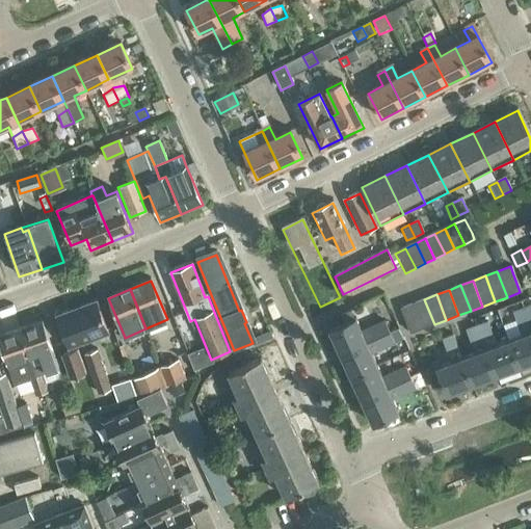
[(422,329),(434,324),(424,299),(413,303),(422,329)]
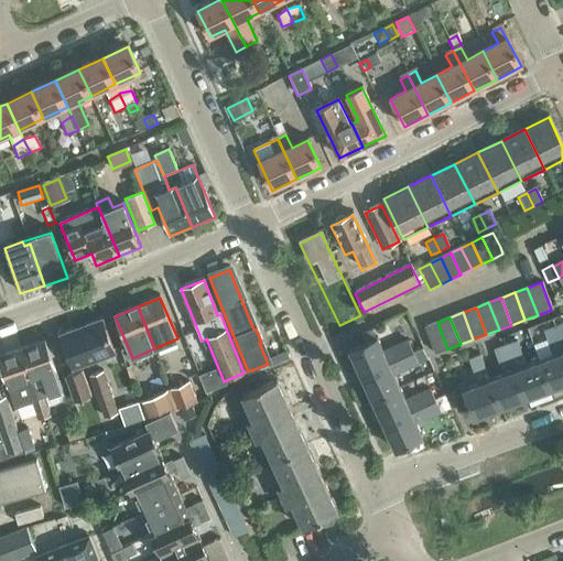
[(106,320),(61,336),(73,369),(118,353),(106,320)]
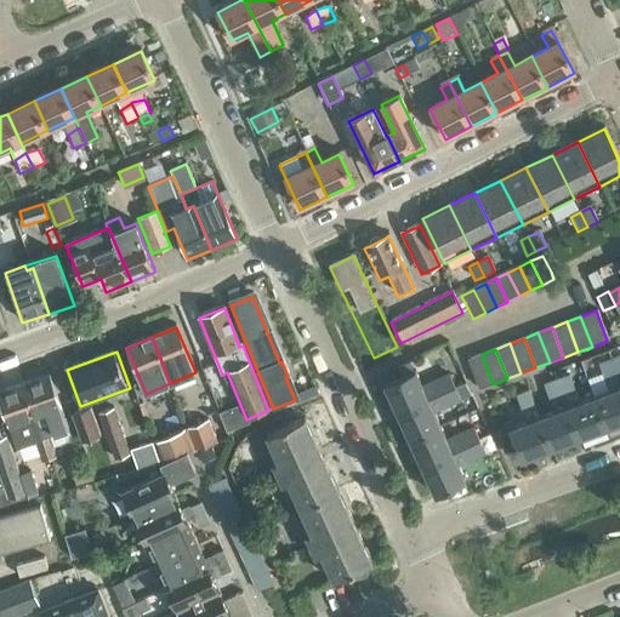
[(493,384),(482,354),(466,360),(478,389),(493,384)]
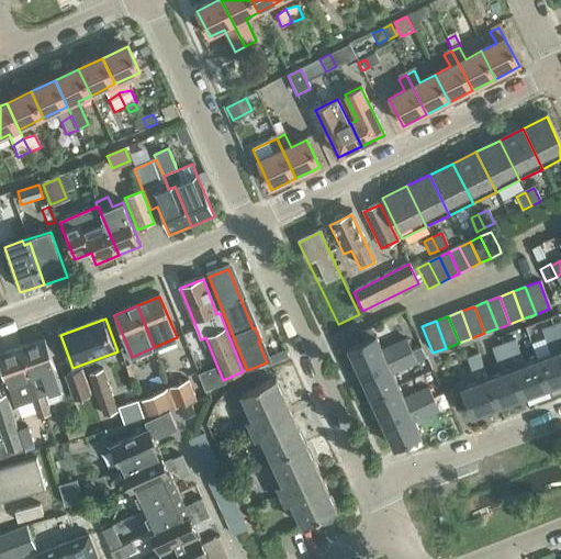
[(560,322),(551,326),(560,349),(560,322)]
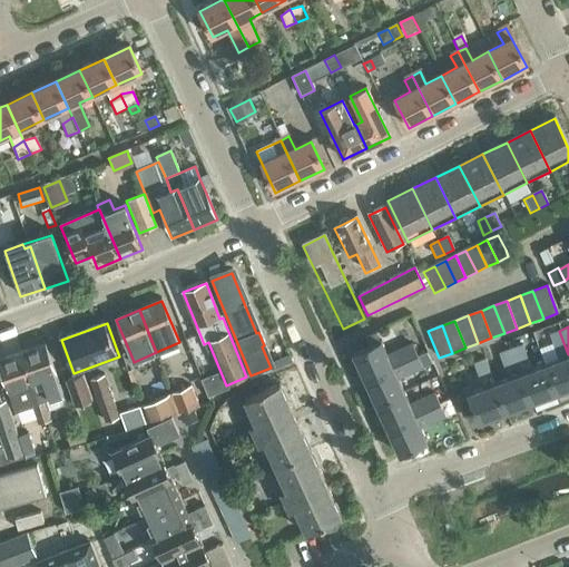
[(545,367),(555,394),(568,388),(568,354),(559,331),(549,334),(559,362),(545,367)]
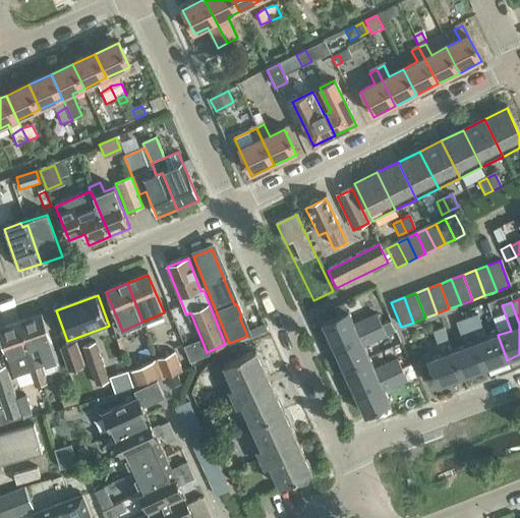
[(337,319),(324,325),(334,348),(381,327),(376,315),(353,326),(344,306),(333,311),(337,319)]
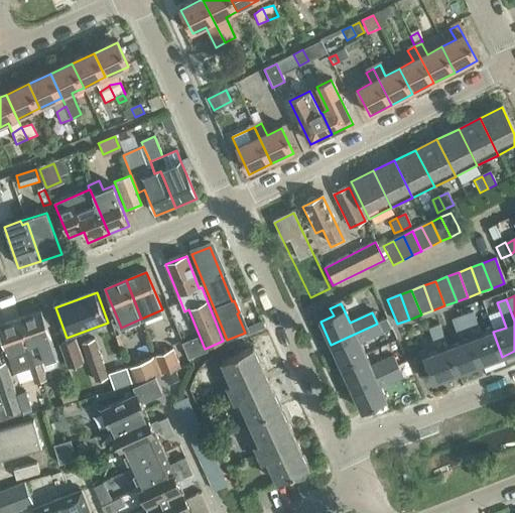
[(35,366),(41,383),(47,381),(41,364),(55,358),(40,312),(19,319),(35,366)]
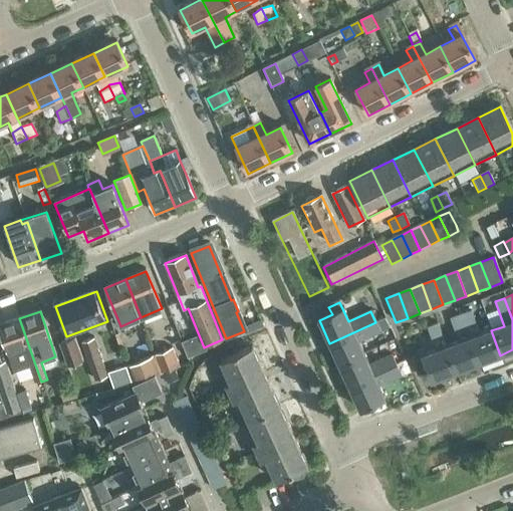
[(465,330),(476,326),(471,311),(459,315),(465,330)]
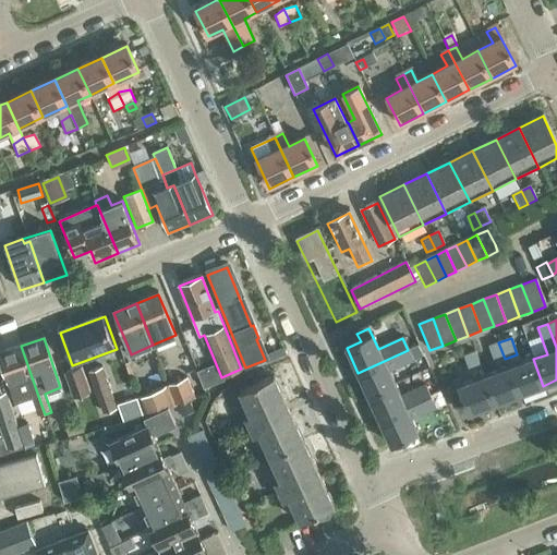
[(505,359),(498,342),(488,346),(494,363),(505,359)]
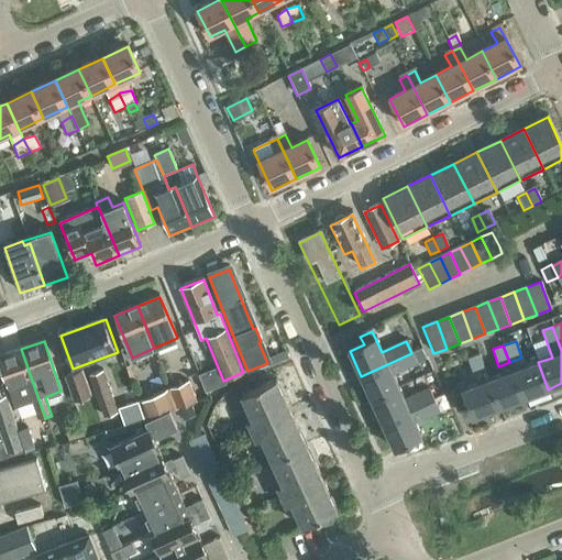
[(0,361),(12,397),(17,407),(39,399),(21,349),(0,357),(0,361)]
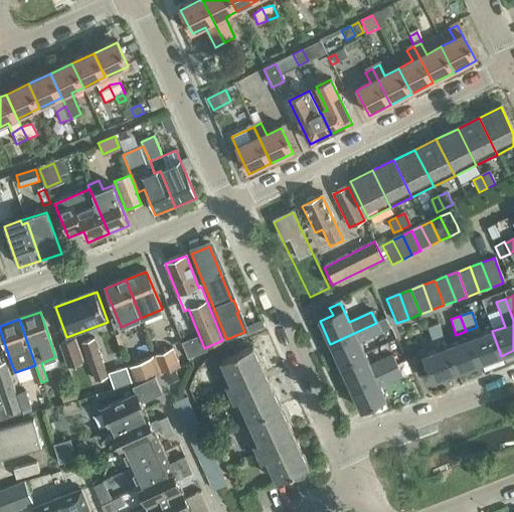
[(384,319),(376,323),(379,329),(387,325),(384,319)]
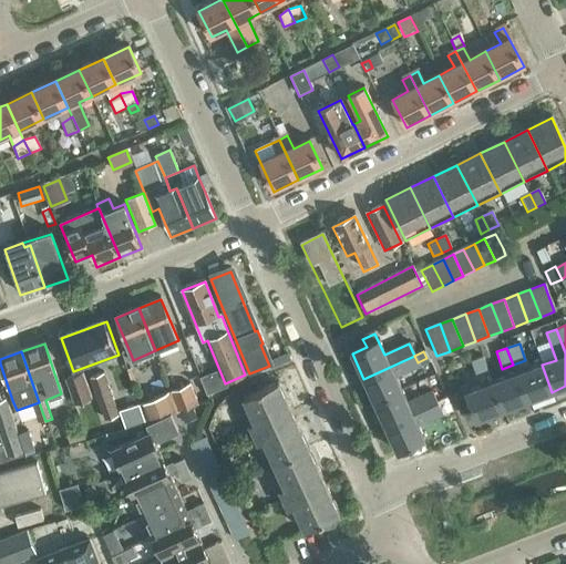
[(414,356),(363,379),(374,403),(402,391),(395,378),(420,367),(418,362),(414,356)]
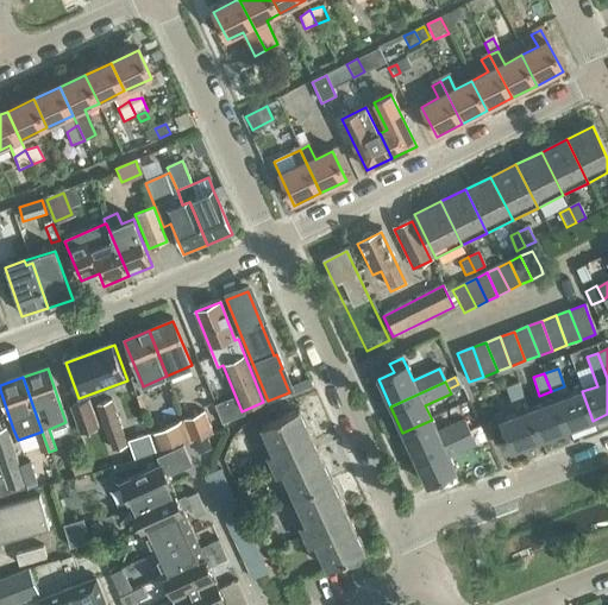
[(526,403),(519,383),(507,388),(513,407),(526,403)]
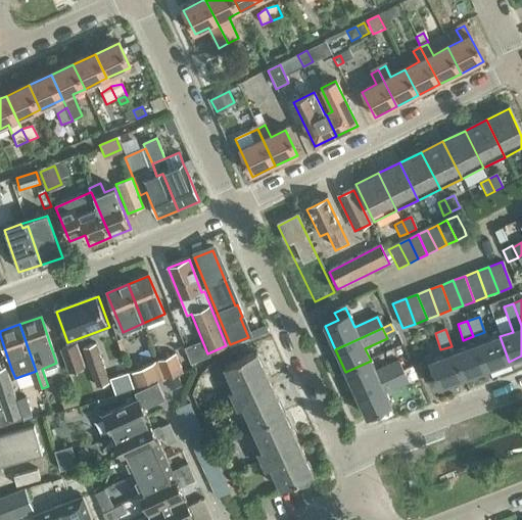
[(477,345),(486,370),(509,362),(500,336),(477,345)]
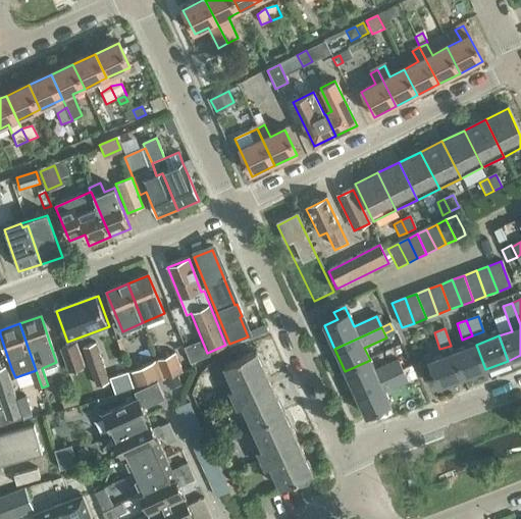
[(76,344),(60,350),(68,372),(85,367),(76,344)]
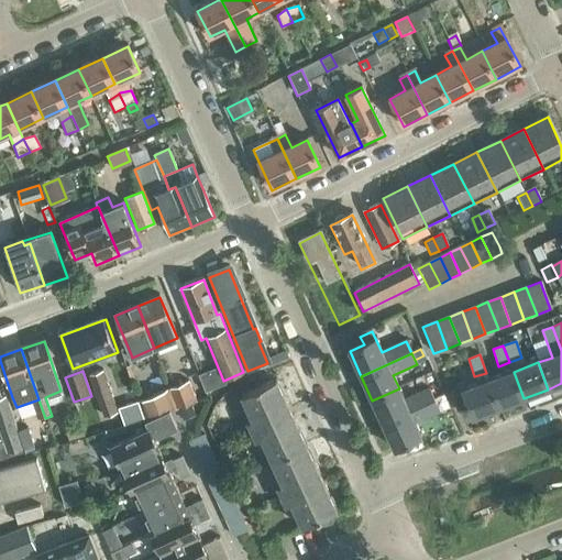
[(102,371),(89,376),(105,418),(118,414),(102,371)]
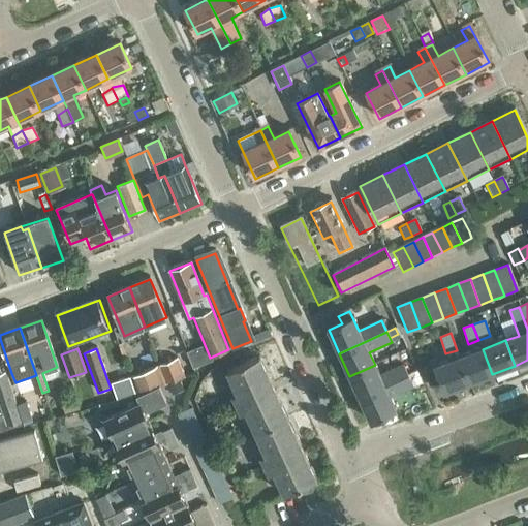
[(459,359),(468,383),(492,374),(483,349),(459,359)]
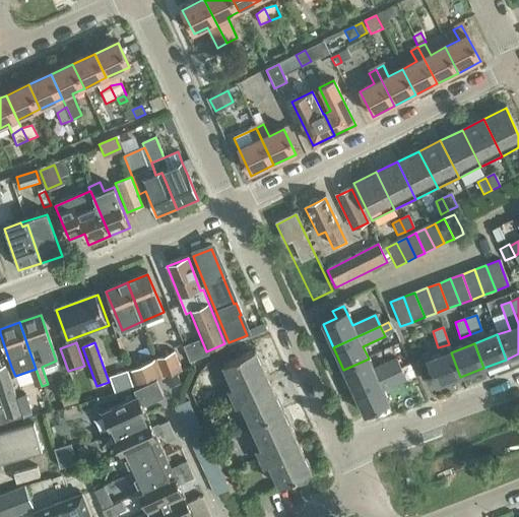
[(269,382),(262,367),(255,351),(223,366),(234,388),(229,390),(233,399),(269,382)]
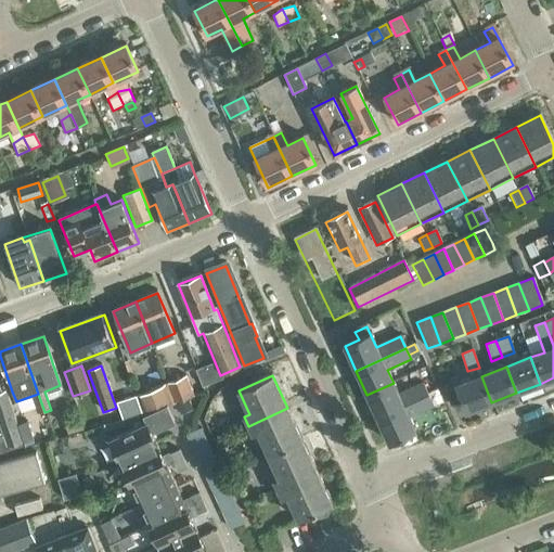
[(491,402),(481,376),(456,386),(466,412),(491,402)]
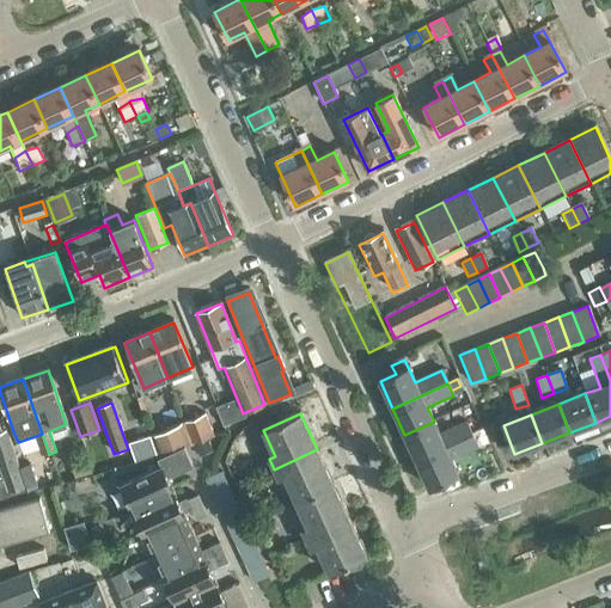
[(202,416),(184,423),(193,446),(212,438),(202,416)]
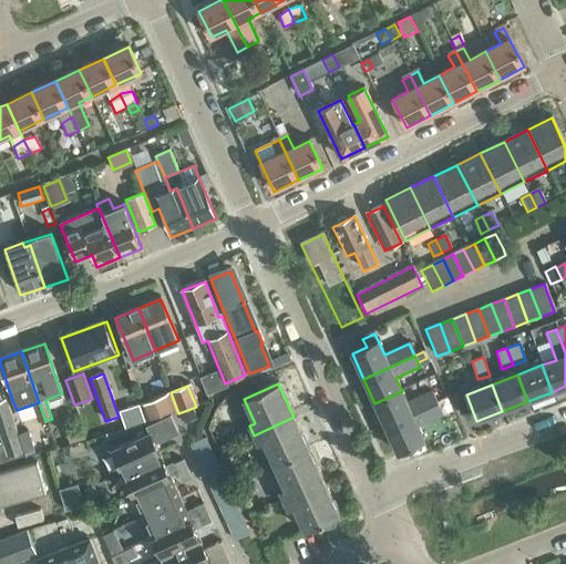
[(402,391),(374,403),(386,428),(438,404),(432,393),(408,404),(402,391)]
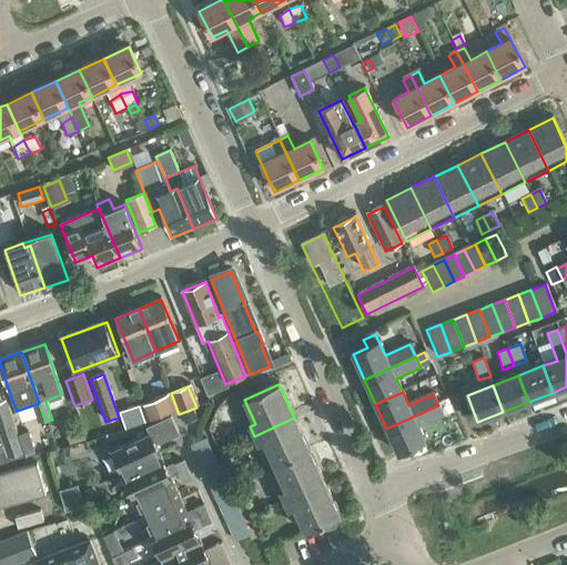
[(168,395),(141,405),(148,422),(174,412),(168,395)]
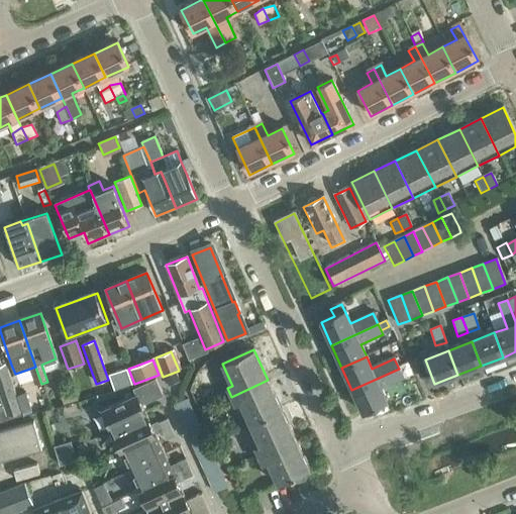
[(0,391),(9,417),(20,413),(3,366),(1,367),(0,363),(0,391)]
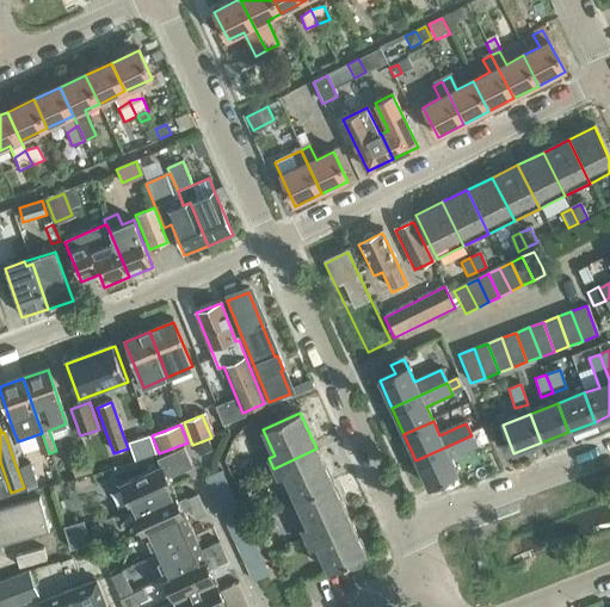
[(49,453),(42,433),(34,435),(41,456),(49,453)]
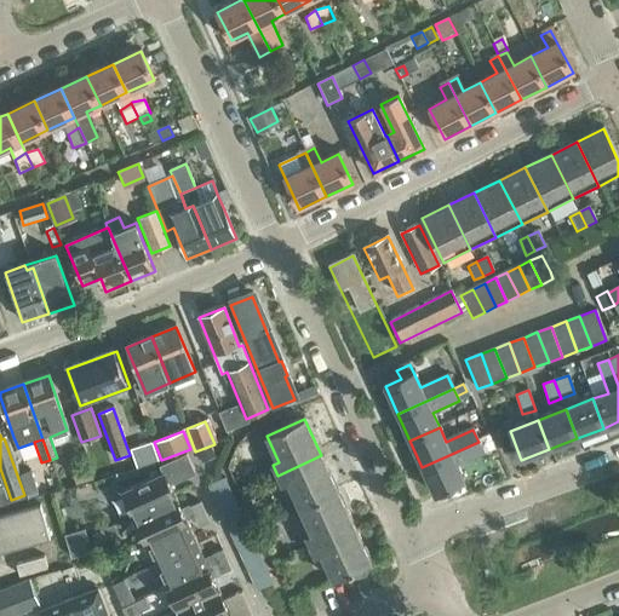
[(479,442),(422,467),(435,495),(464,481),(458,467),(485,454),(479,442)]
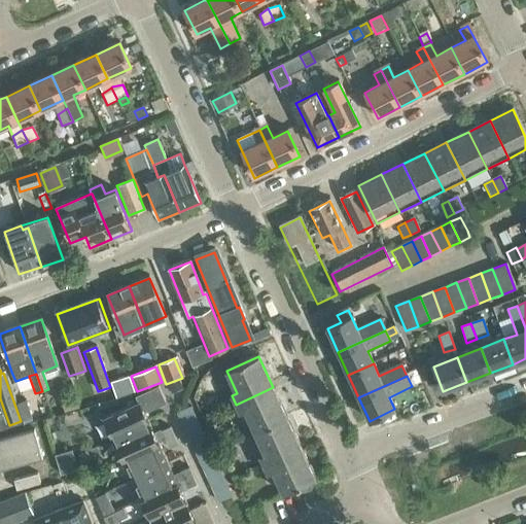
[(130,378),(111,384),(116,398),(135,392),(130,378)]
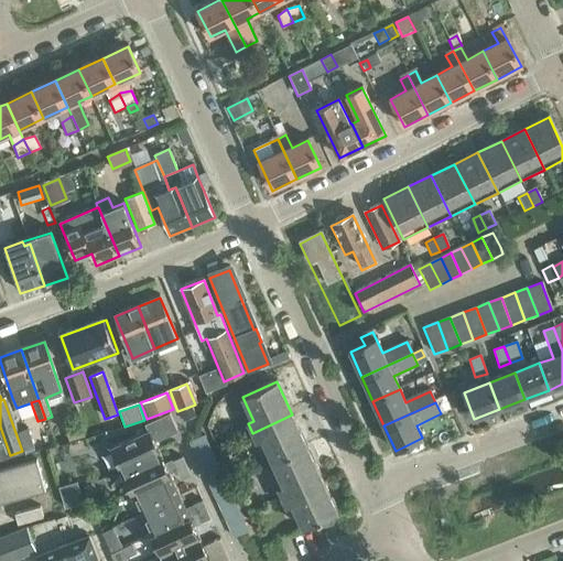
[(192,408),(180,413),(183,422),(196,418),(192,408)]
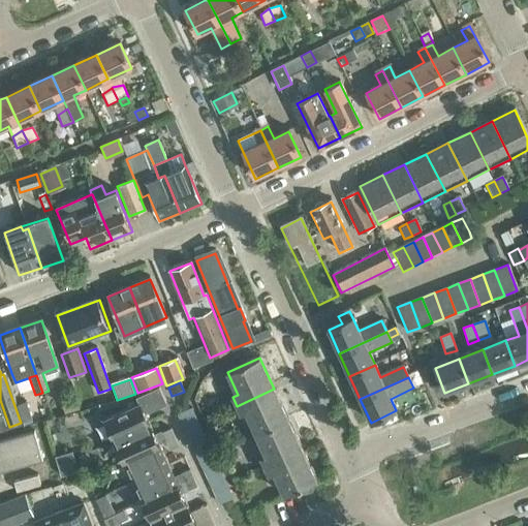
[(124,411),(103,422),(113,441),(149,425),(144,415),(167,405),(159,388),(135,398),(138,404),(130,408),(124,411)]
